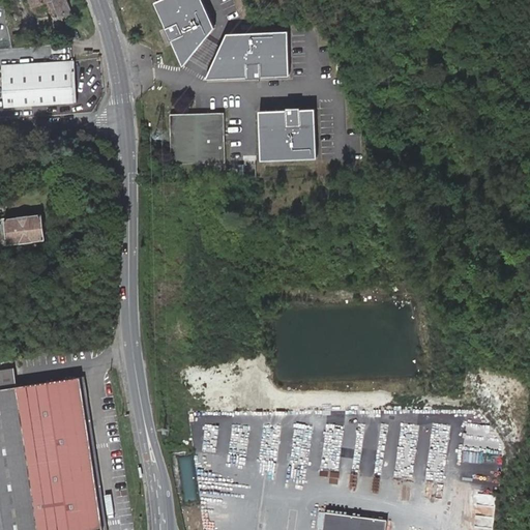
[(31,0),(34,7),(48,2),(54,20),(55,22),(63,20),(62,17),(72,13),(67,0),(31,0)]
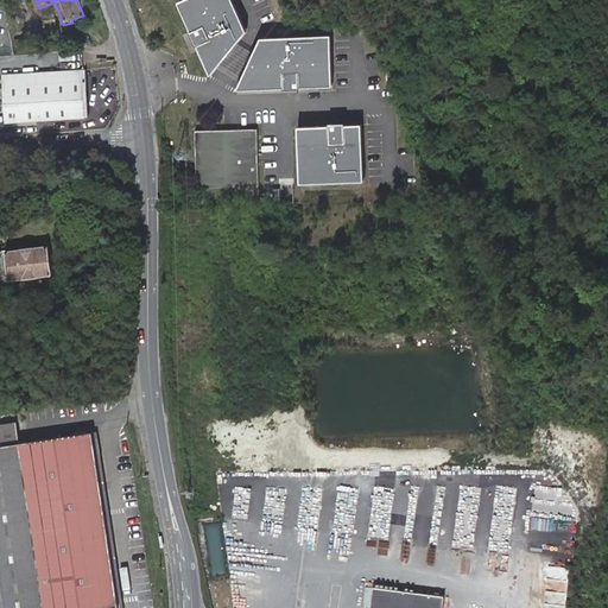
[(232,0),(188,0),(179,4),(213,78),(247,32),(232,0)]
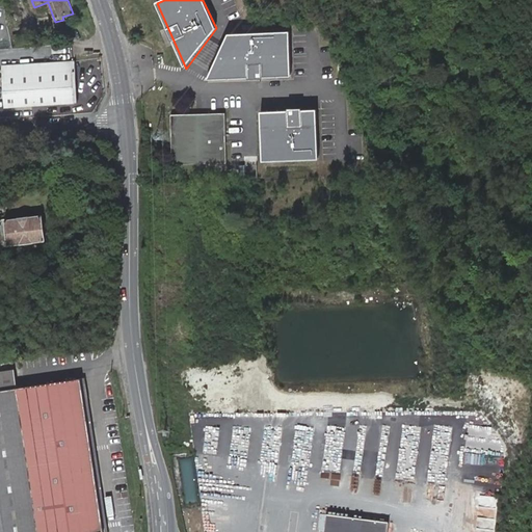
[(289,31),(225,33),(207,82),(291,79),(289,31)]
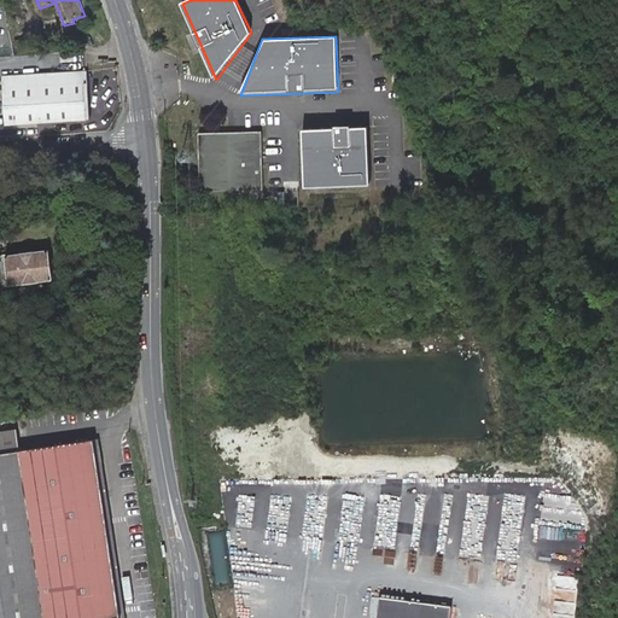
[(86,75),(4,81),(7,129),(89,123),(86,75)]
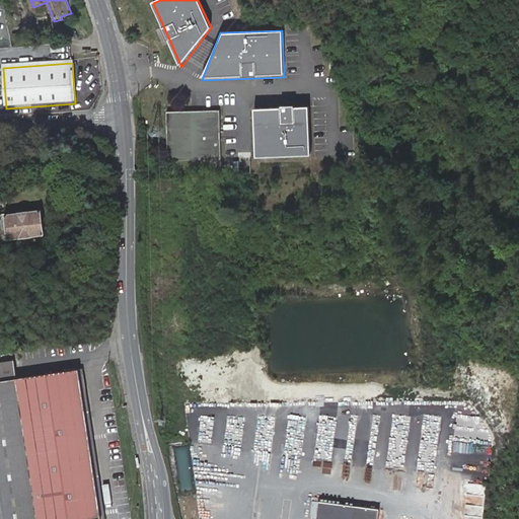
[(311,106),(255,107),(256,157),(312,156),(311,106)]
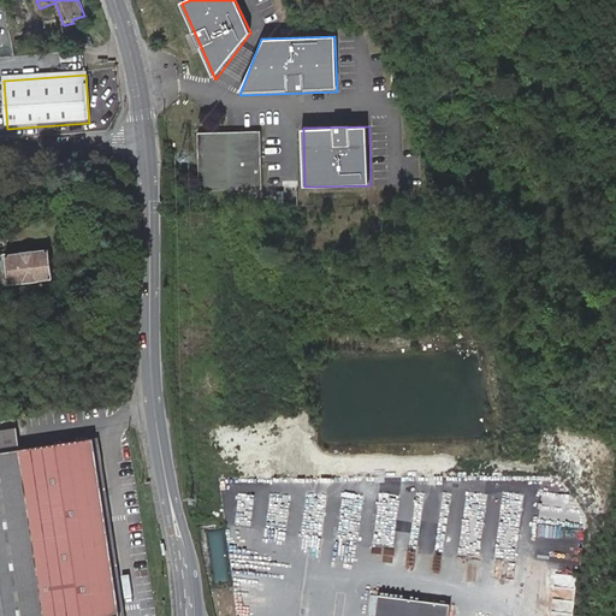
[(197,132),(200,190),(262,189),(260,131),(197,132)]
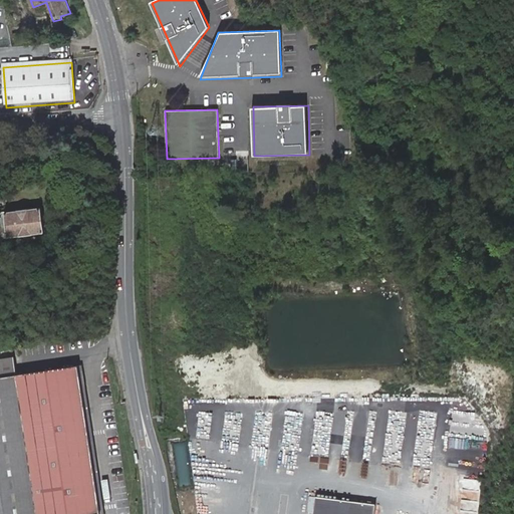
[(160,164),(160,157),(152,157),(153,165),(160,164)]
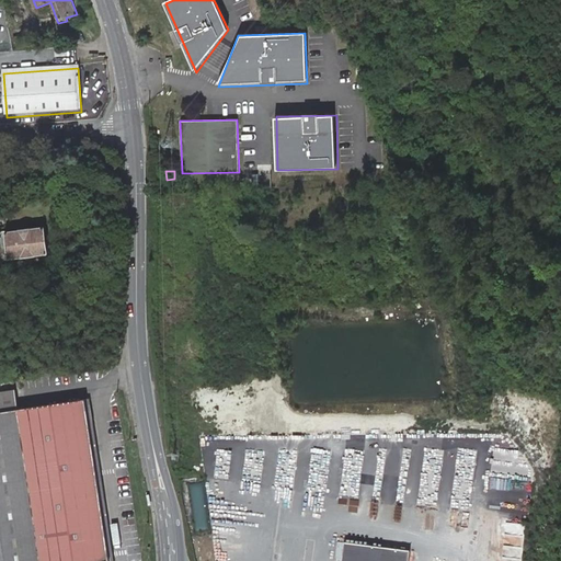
[(0,230),(0,258),(47,252),(44,226),(0,230)]
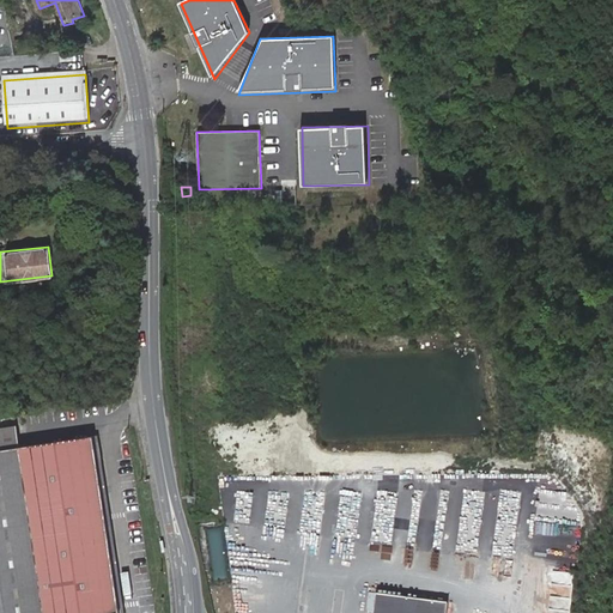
[(120,612),(91,437),(0,450),(0,612),(120,612)]
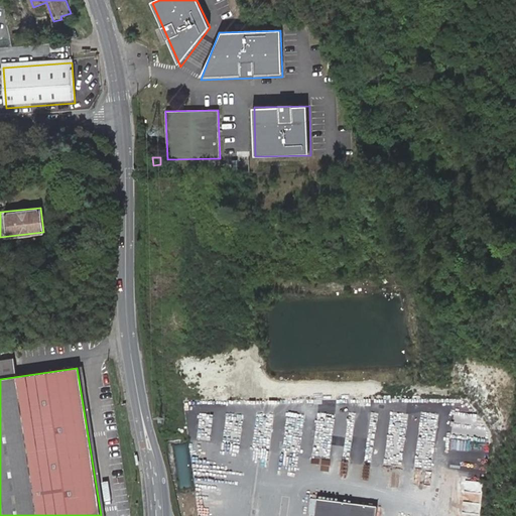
[(389,470),(387,489),(430,492),(431,473),(389,470)]
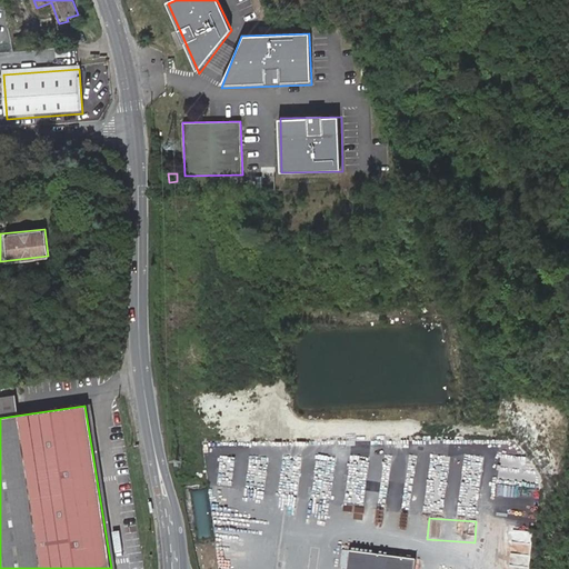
[(211,522),(198,522),(198,538),(211,538),(211,522)]
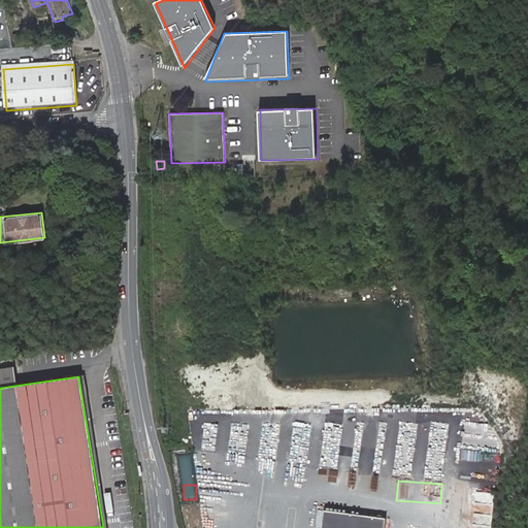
[(385,527),(387,521),(324,513),(322,527),(385,527)]
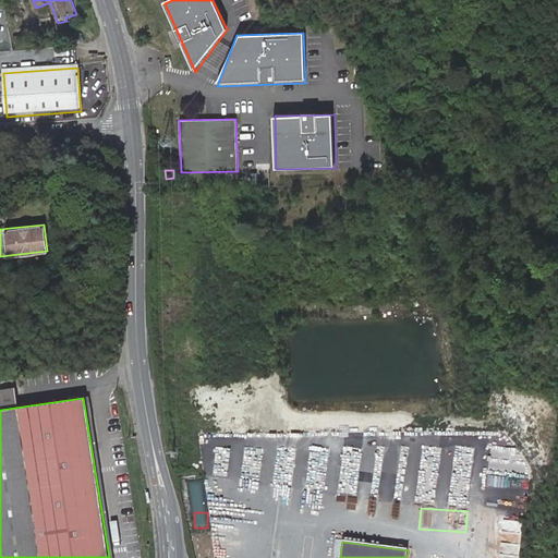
All buildings are outlined.
